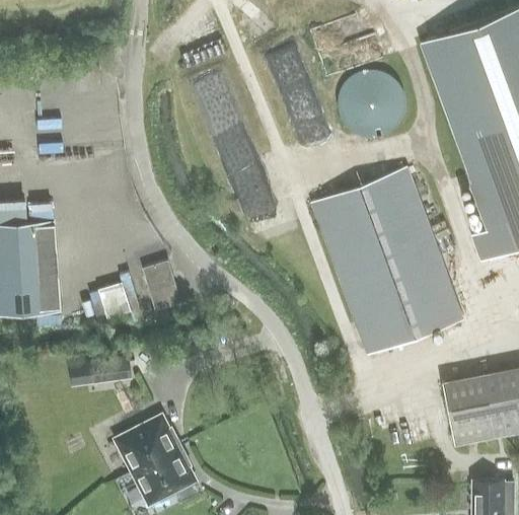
[(518,7),(425,42),(475,184),(469,186),(487,232),(471,238),(480,264),(518,248),(518,7)]
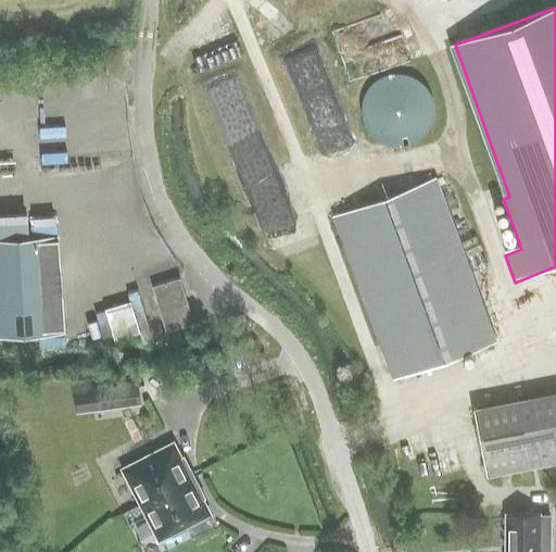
[(383,65),(358,126),(416,150),(442,90),(383,65)]
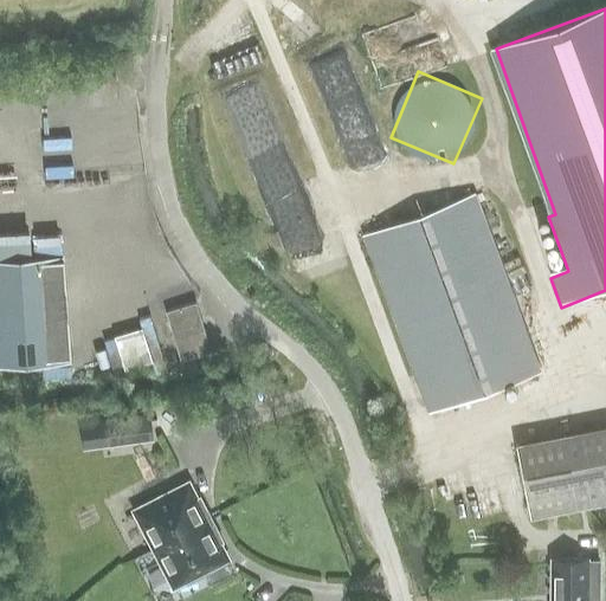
[(429,417),(539,376),(474,198),(362,239),(429,417)]
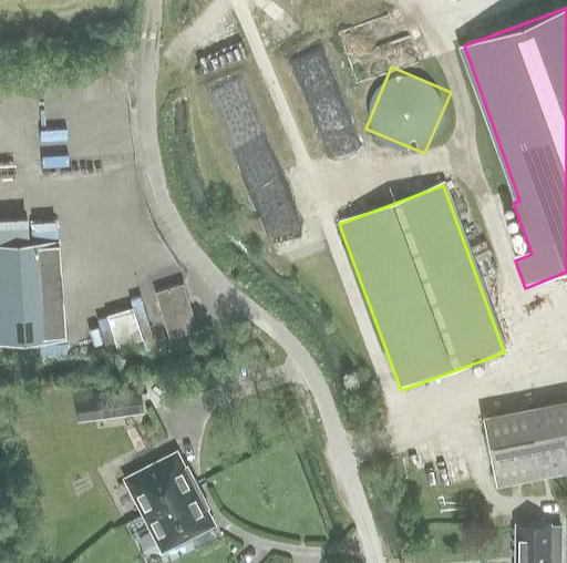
[(0,247),(29,246),(28,227),(0,228),(0,247)]
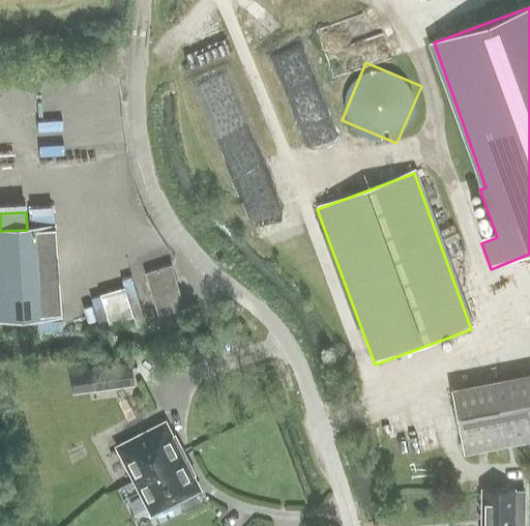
[(0,323),(61,320),(54,228),(0,231),(0,323)]
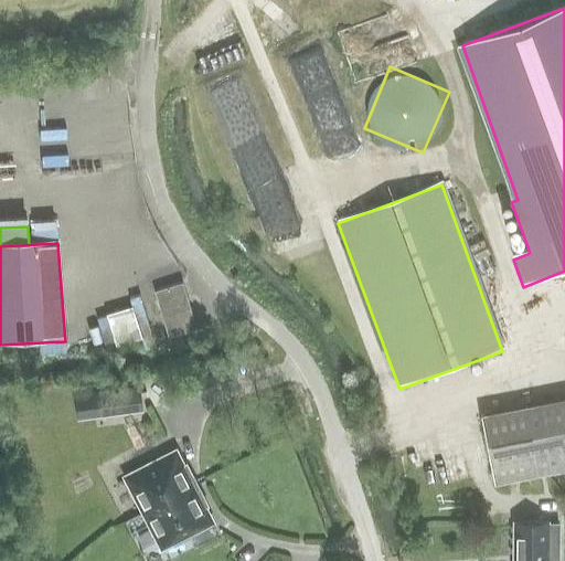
[(168,340),(195,331),(181,286),(153,295),(168,340)]
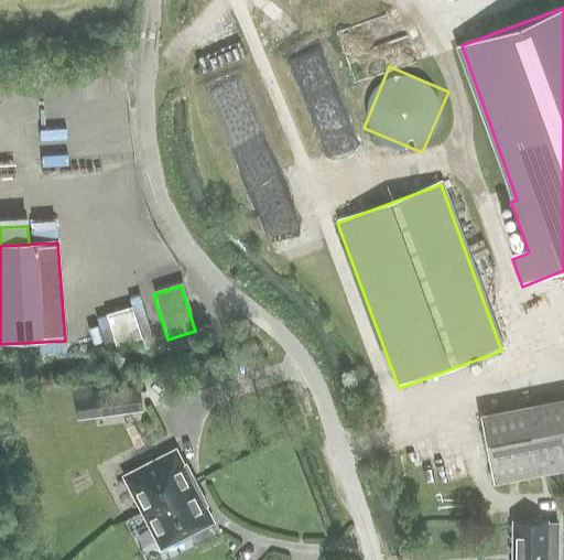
[(101,313),(109,344),(143,335),(136,304),(101,313)]
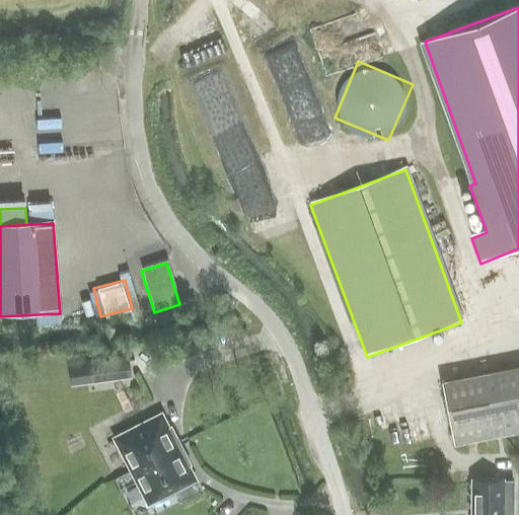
[(88,359),(69,361),(72,389),(91,386),(130,381),(127,354),(88,359)]
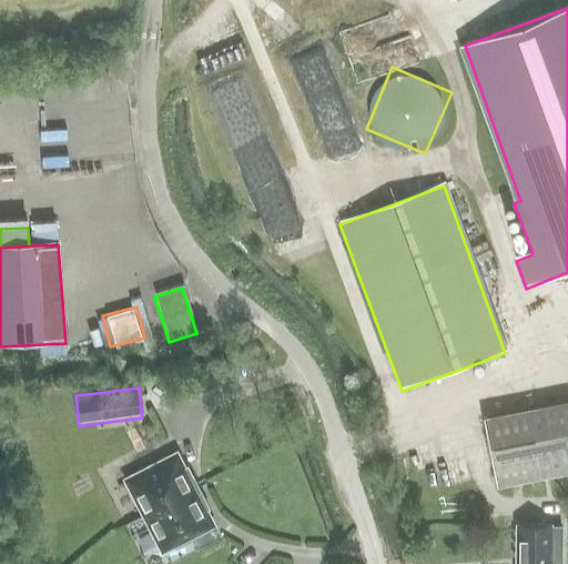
[(567,404),(483,422),(496,490),(567,475),(567,404)]
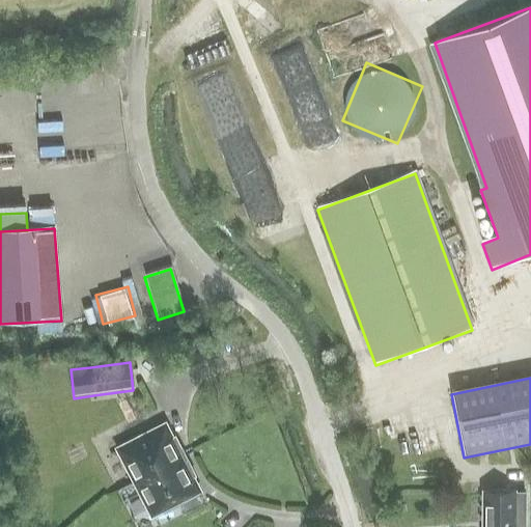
[(118,453),(135,484),(186,459),(180,450),(176,452),(165,430),(118,453)]
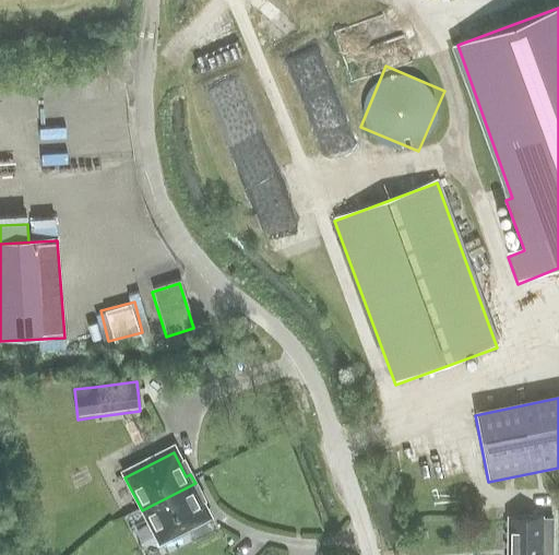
[(200,492),(195,483),(142,510),(158,543),(207,519),(195,495),(200,492)]
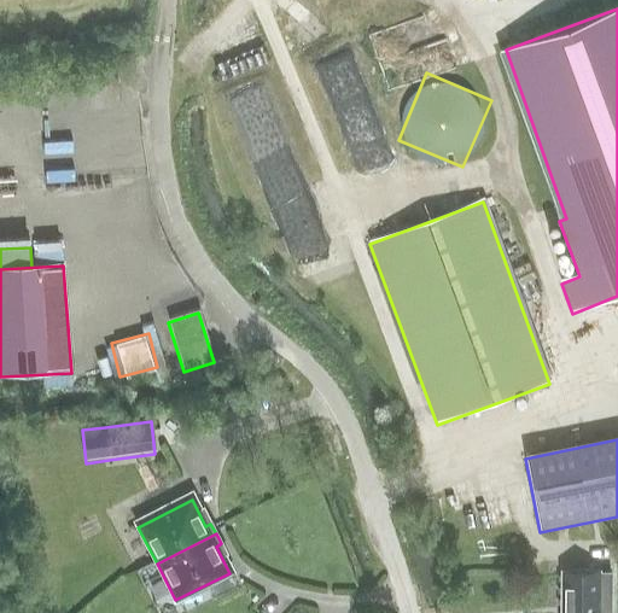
[(611,612),(611,576),(599,576),(599,573),(561,573),(560,612),(611,612)]
